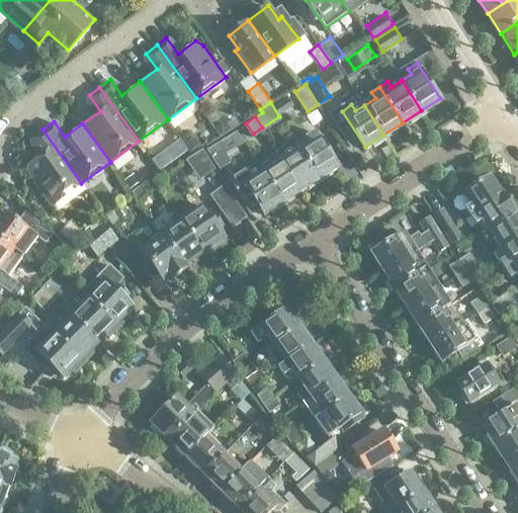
[(310,141),(299,147),(319,176),(338,164),(315,129),(306,135),(310,141)]
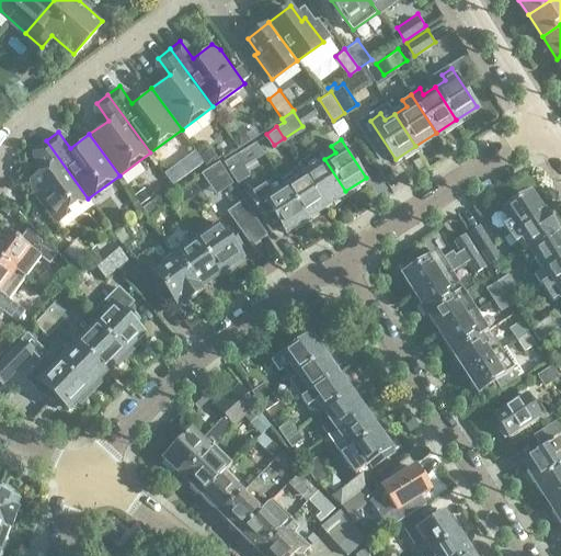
[(88,199),(46,140),(35,149),(47,166),(30,179),(32,189),(57,222),(88,199)]
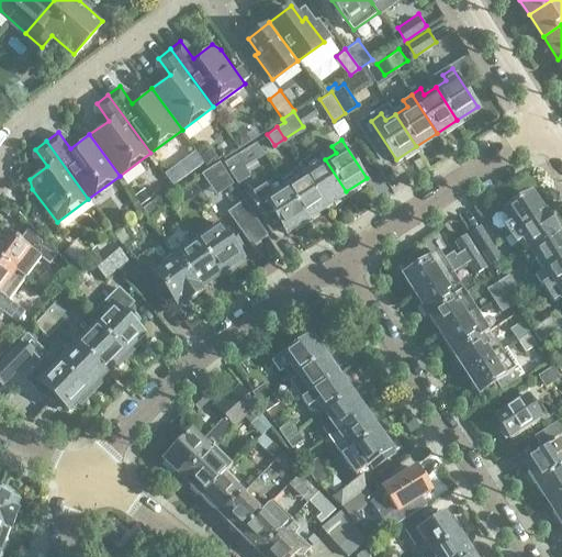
[(217,155),(211,146),(200,154),(201,156),(203,159),(206,163),(217,155)]
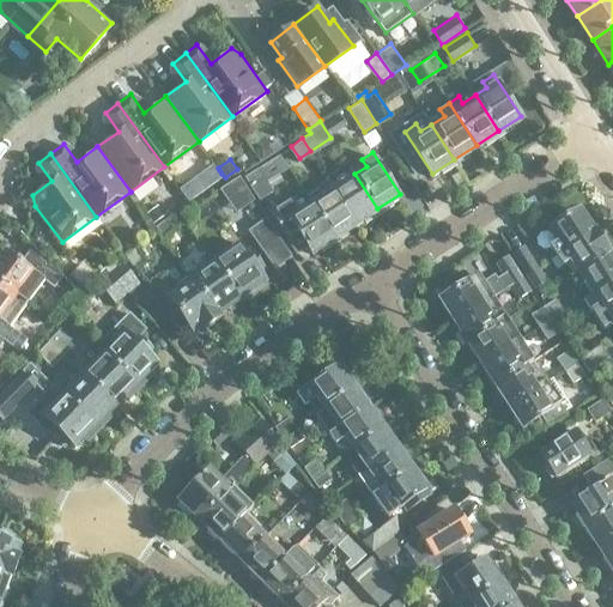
[(260,198),(274,189),(259,165),(246,174),(260,198)]
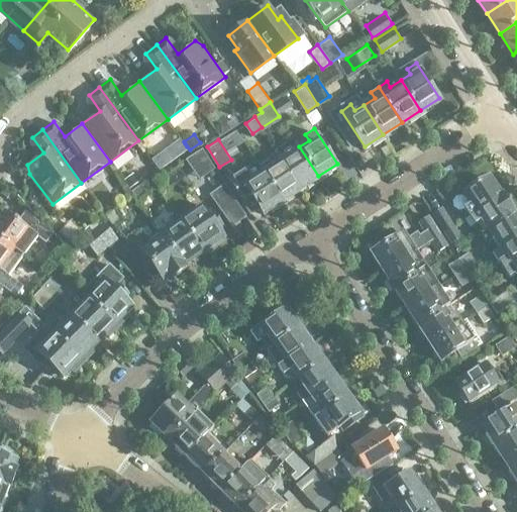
[(187,146),(185,143),(185,144),(181,143),(178,146),(178,149),(179,152),(183,154),(186,151),(187,146)]
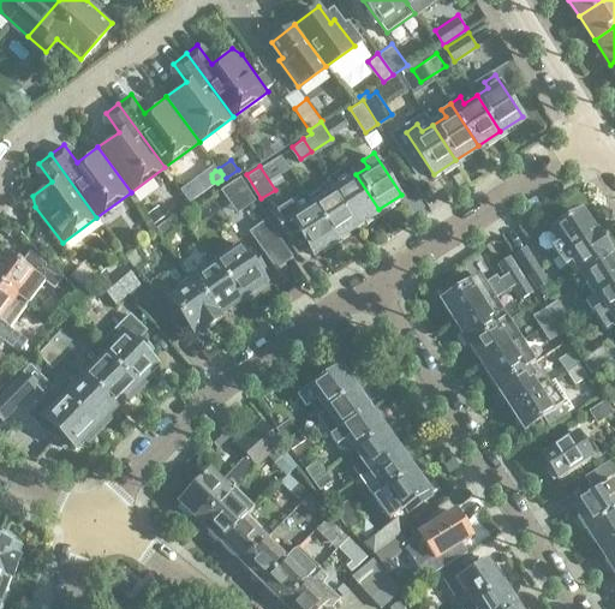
[(248,199),(248,201),(254,196),(239,174),(222,186),(227,192),(228,191),(238,206),(248,199)]
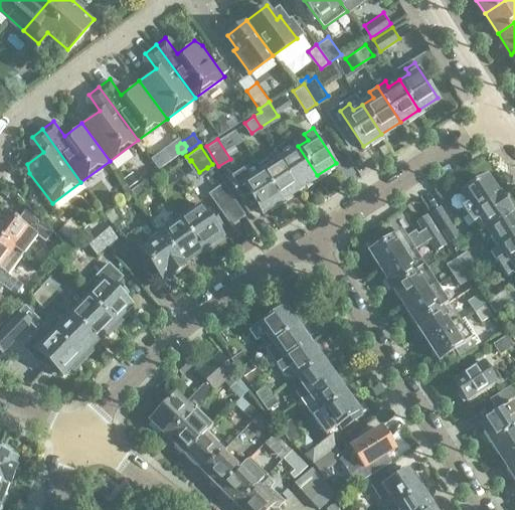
[(285,146),(277,152),(300,187),(317,175),(298,146),(289,152),(285,146)]
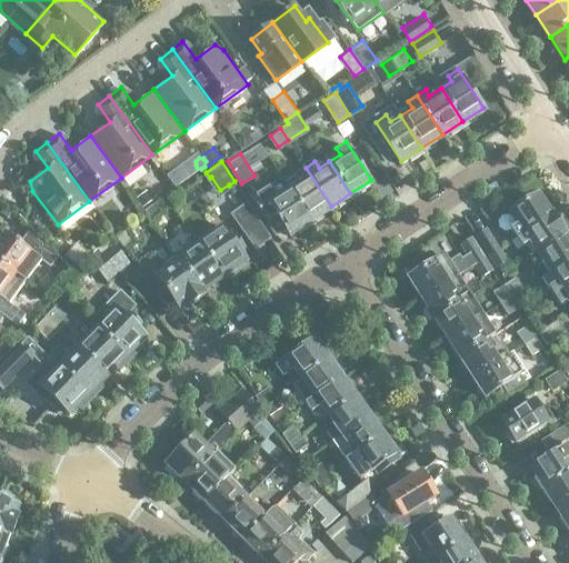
[(301,179),(290,187),(312,221),(325,213),(323,211),(331,207),(306,168),(297,173),(301,179)]
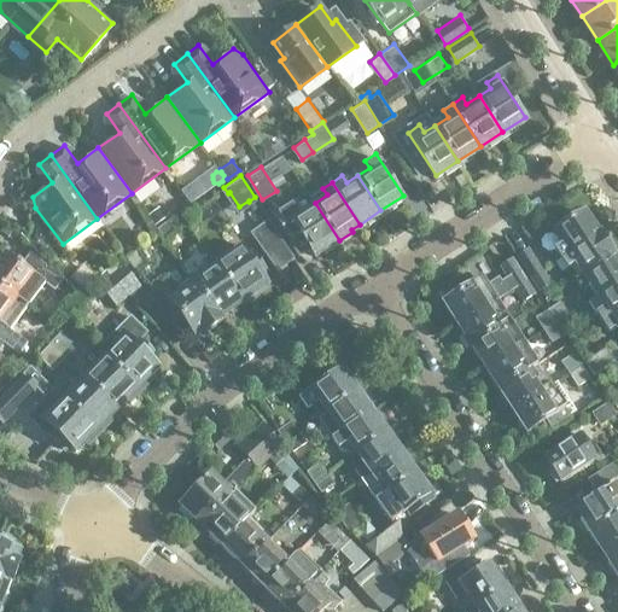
[(326,249),(339,240),(315,203),(304,209),(301,203),(289,210),(316,252),(325,246),(326,249)]
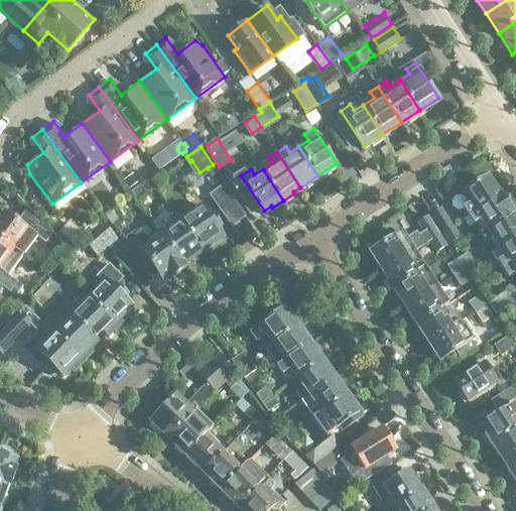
[(133,170),(123,177),(129,185),(139,178),(133,170)]
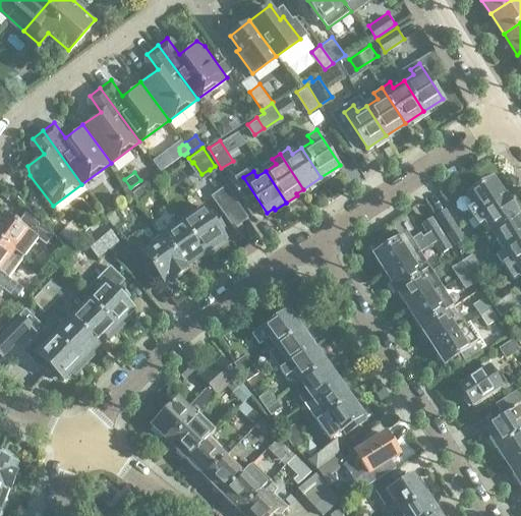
[(468,207),(474,216),(506,194),(494,176),(469,192),(476,203),(468,207)]
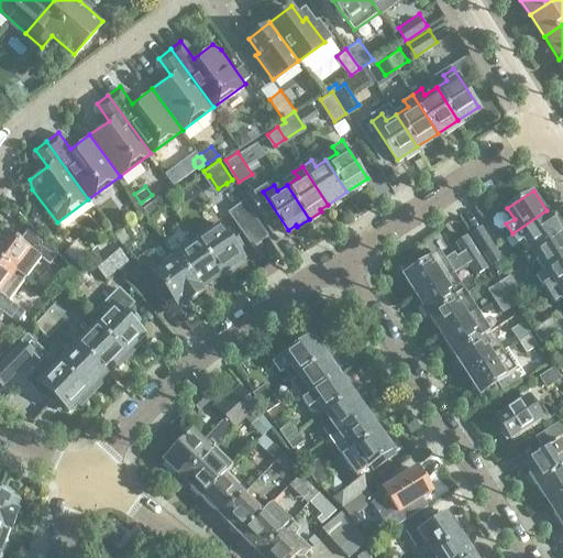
[(252,244),(268,233),(244,198),(228,209),(252,244)]
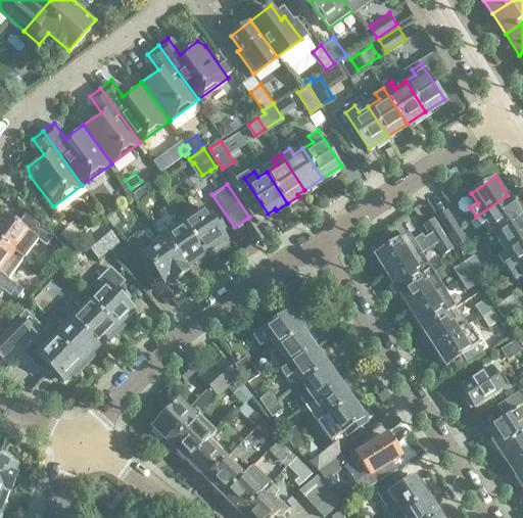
[(508,195),(476,217),(480,224),(487,219),(494,230),(519,214),(508,195)]
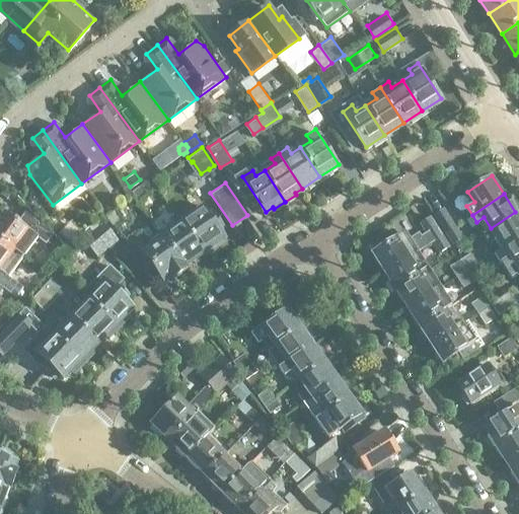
[(2,209),(5,211),(0,217),(0,237),(23,255),(39,235),(47,241),(54,231),(51,228),(35,217),(38,214),(29,207),(13,195),(2,209)]
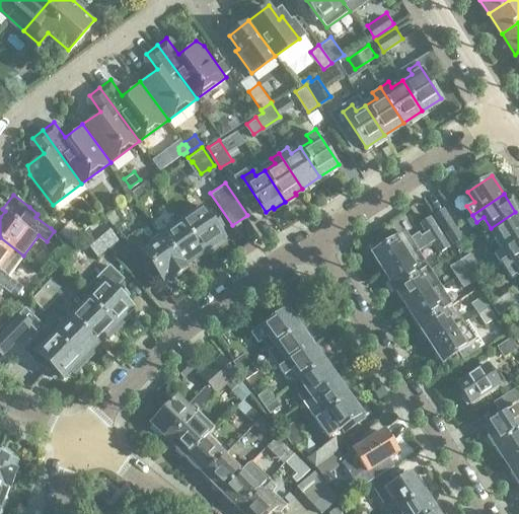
[(201,202),(193,207),(180,216),(206,252),(217,244),(215,241),(224,235),(220,227),(225,224),(214,208),(208,212),(201,202)]
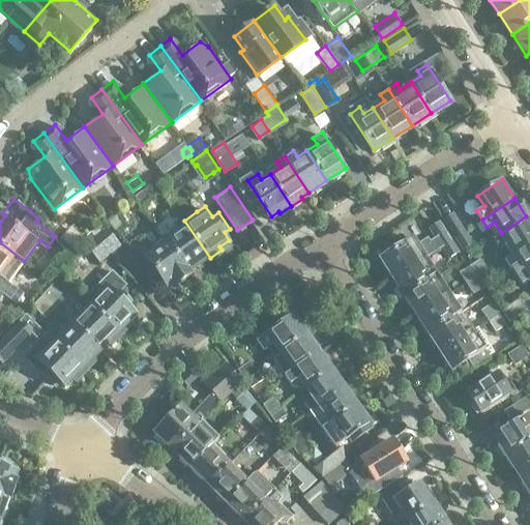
[(455,236),(466,229),(453,210),(442,216),(455,236)]
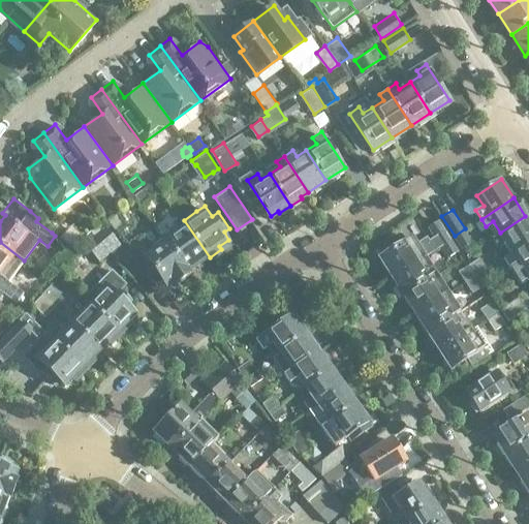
[(528,222),(525,216),(500,233),(493,238),(499,247),(506,242),(511,250),(528,239),(528,222)]
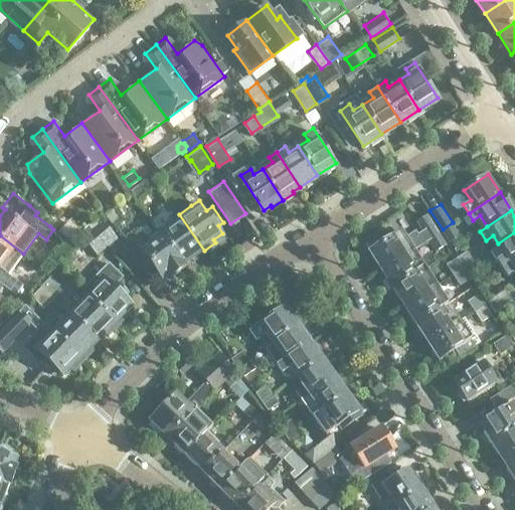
[(391,226),(388,225),(384,227),(384,226),(379,229),(380,230),(376,233),(375,236),(380,243),(370,248),(382,268),(414,247),(430,237),(440,230),(428,212),(418,218),(424,228),(418,232),(416,228),(406,234),(396,232),(395,232),(391,226)]
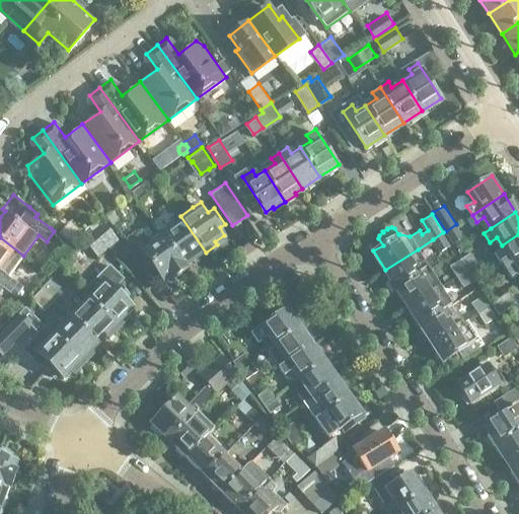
[(180,216),(167,225),(160,230),(183,264),(193,258),(195,261),(206,252),(180,216)]
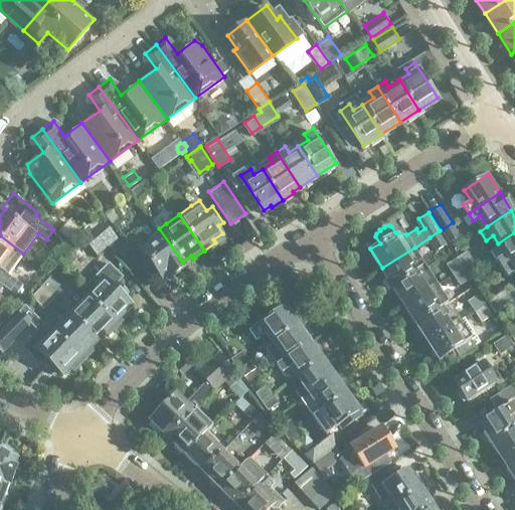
[(108,244),(118,235),(101,216),(91,225),(108,244)]
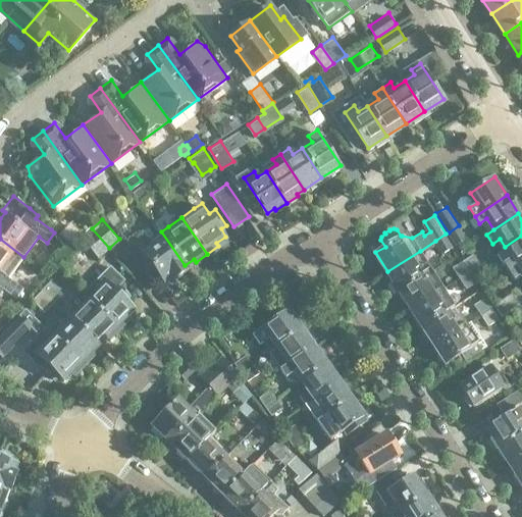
[(456,244),(466,237),(459,225),(449,233),(456,244)]
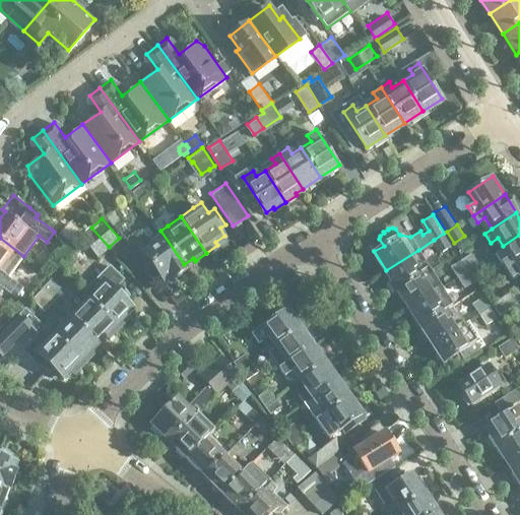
[(109,247),(91,228),(81,237),(99,256),(109,247)]
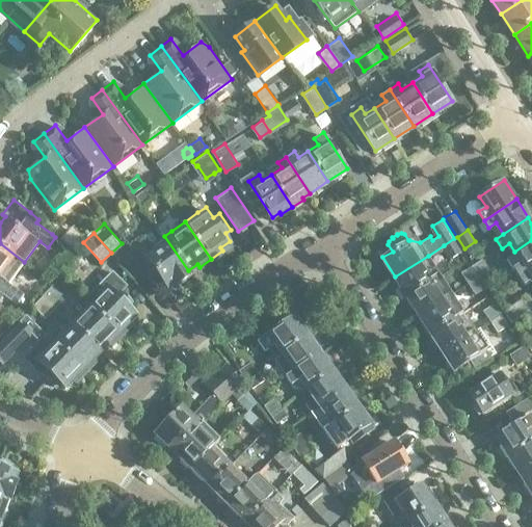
[(164,236),(152,245),(147,239),(130,252),(148,275),(151,273),(158,283),(163,279),(168,286),(175,281),(177,284),(190,273),(188,270),(164,236)]
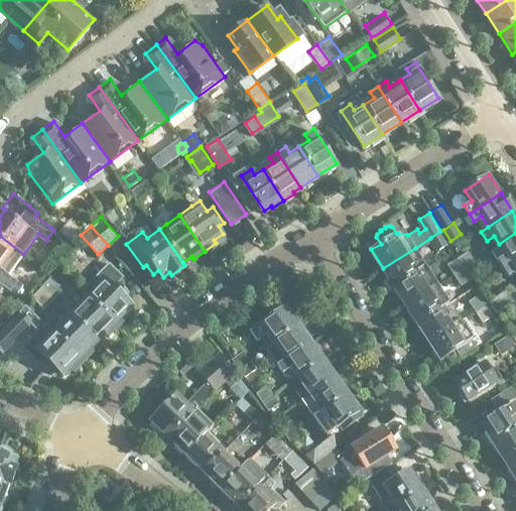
[(440,231),(430,238),(437,248),(447,241),(440,231)]
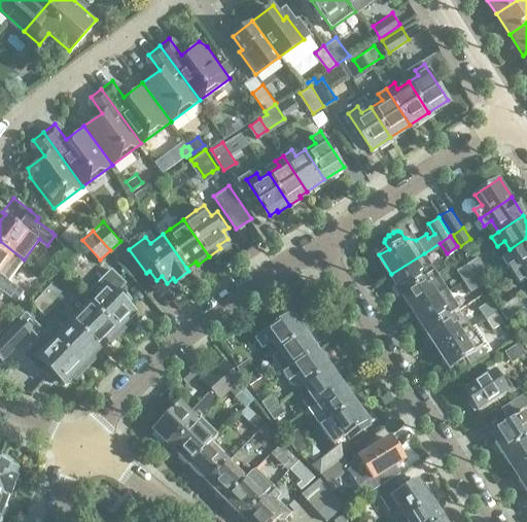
[(526,238),(510,249),(517,259),(510,265),(514,272),(526,264),(526,238)]
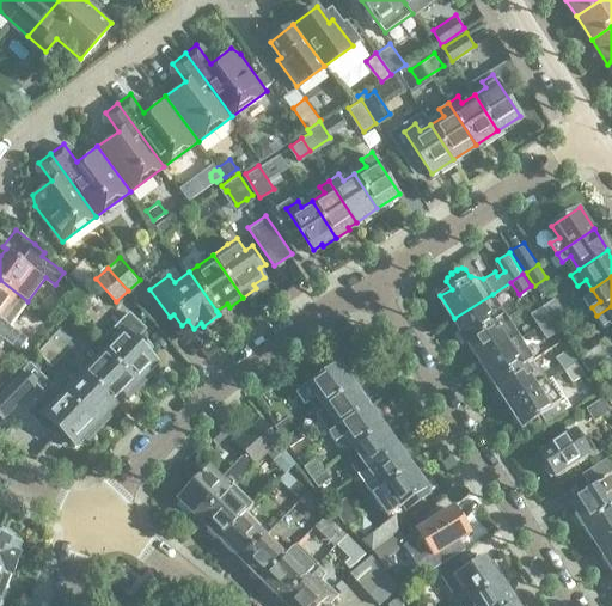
[(28,301),(0,280),(0,335),(4,338),(5,337),(19,349),(28,337),(10,324),(28,301)]
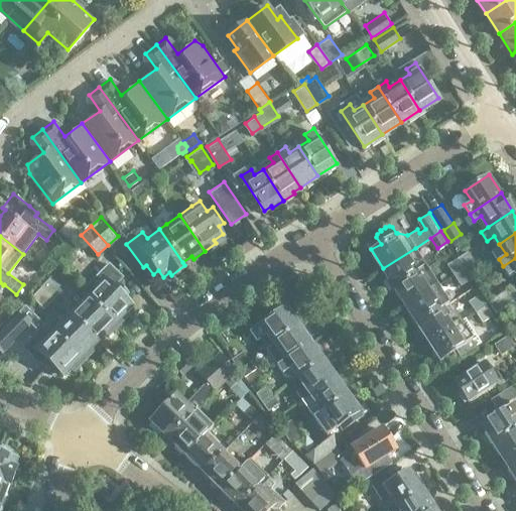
[(394,285),(426,265),(415,248),(383,268),(394,285)]
